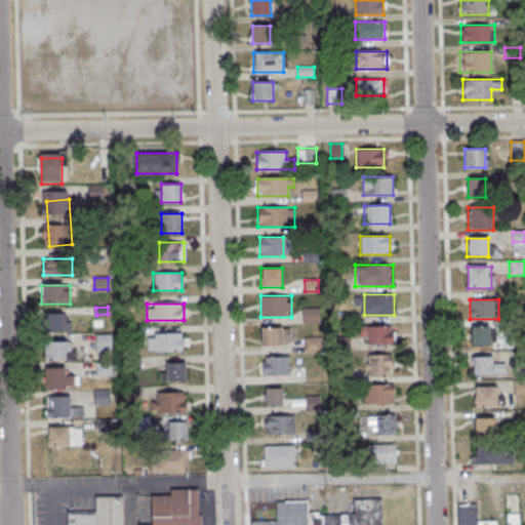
[(303,322),(320,322),(320,309),(303,309),(303,322)]
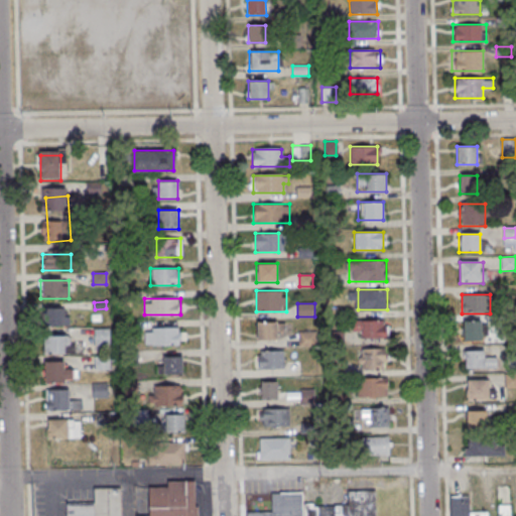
[(65,327),(65,308),(42,308),(42,327),(65,327)]
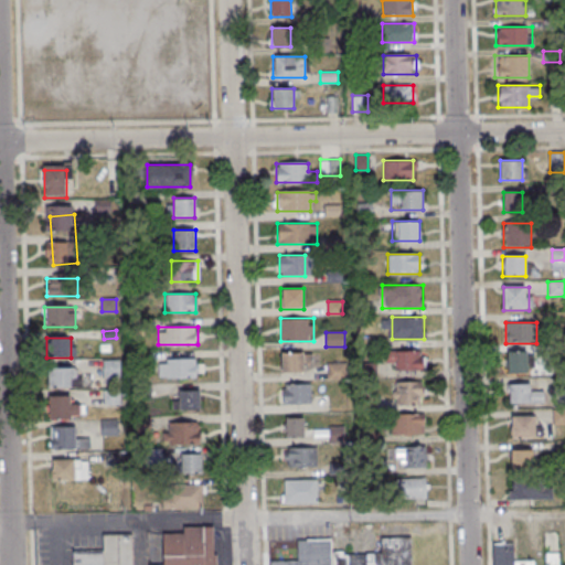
[(423,351),(390,351),(390,371),(423,371),(423,351)]
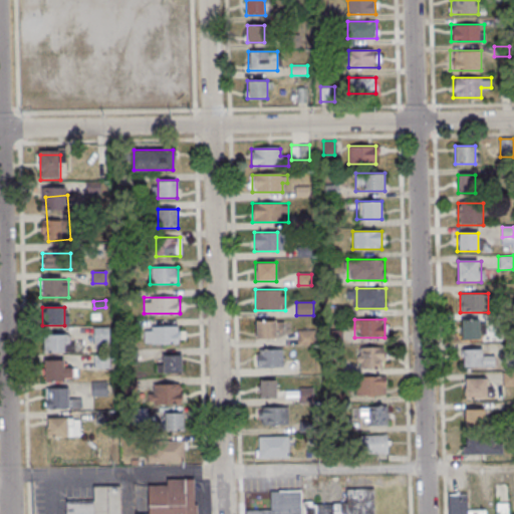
[(255,338),(279,338),(279,320),(255,320),(255,338)]
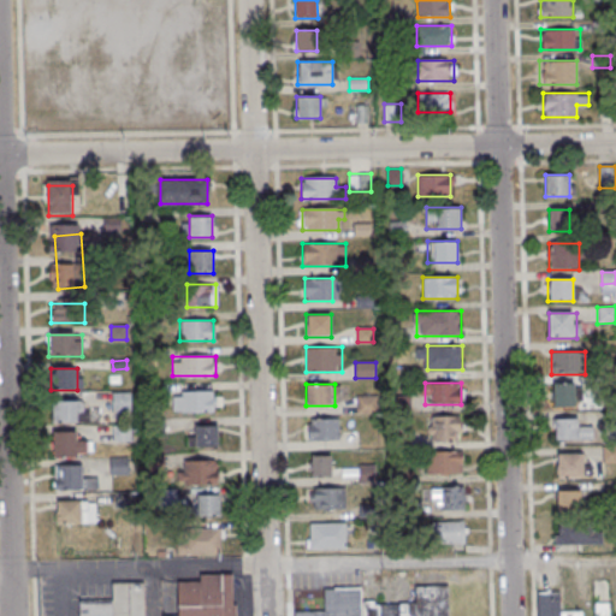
[(575,407),(575,384),(552,384),(552,407),(575,407)]
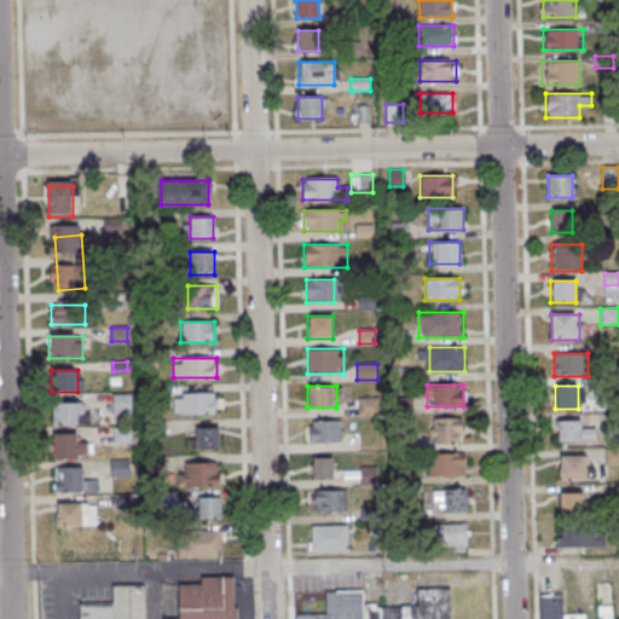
[(220,412),(220,393),(180,393),(180,412),(220,412)]
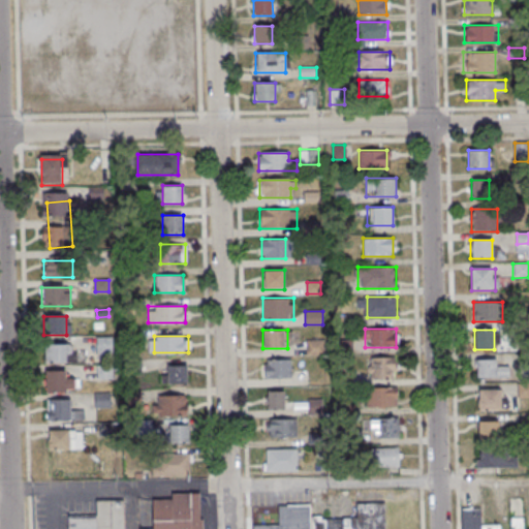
[(112,337),(97,337),(97,352),(112,352),(112,337)]
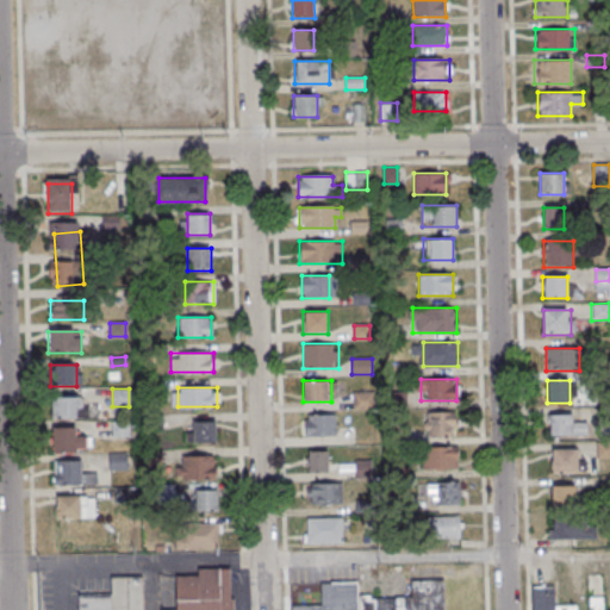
[(354,410),(374,410),(374,392),(354,392),(354,410)]
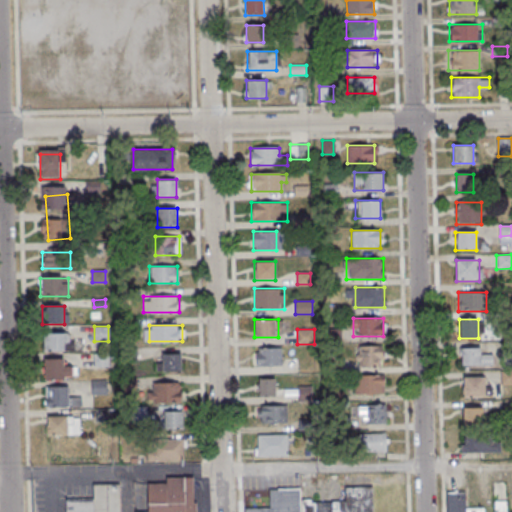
[(43,352),(70,352),(70,333),(43,333),(43,352)]
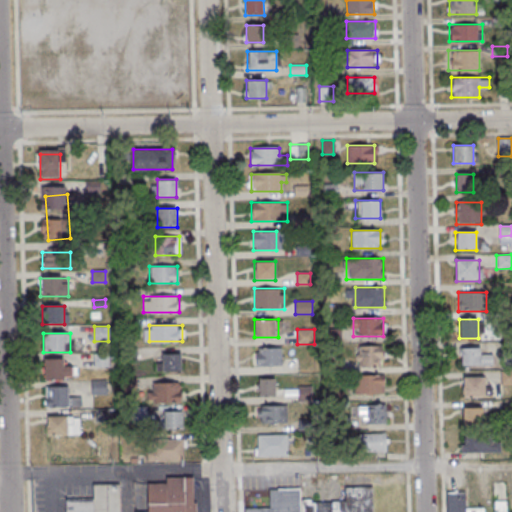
[(383,367),(383,346),(356,346),(356,367),(383,367)]
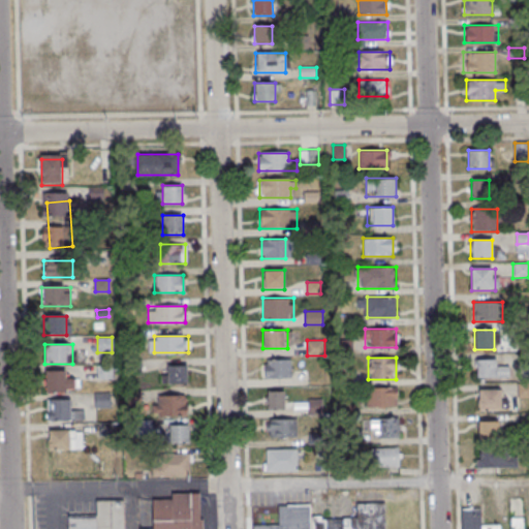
[(290,378),(290,360),(265,360),(265,378),(290,378)]
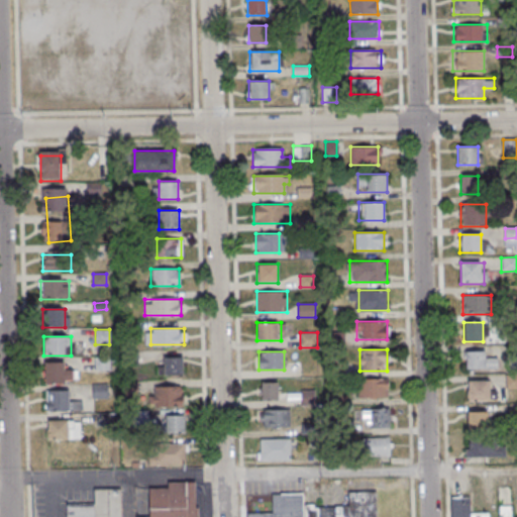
[(466,351),(466,369),(497,369),(497,358),(486,358),(486,351),(466,351)]
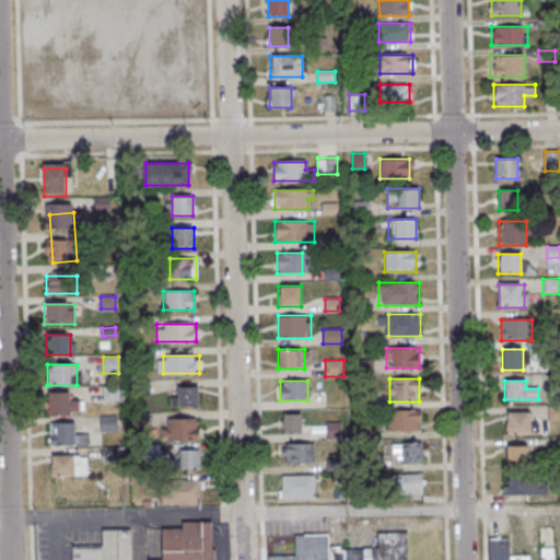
[(199,387),(172,387),(172,406),(199,406),(199,387)]
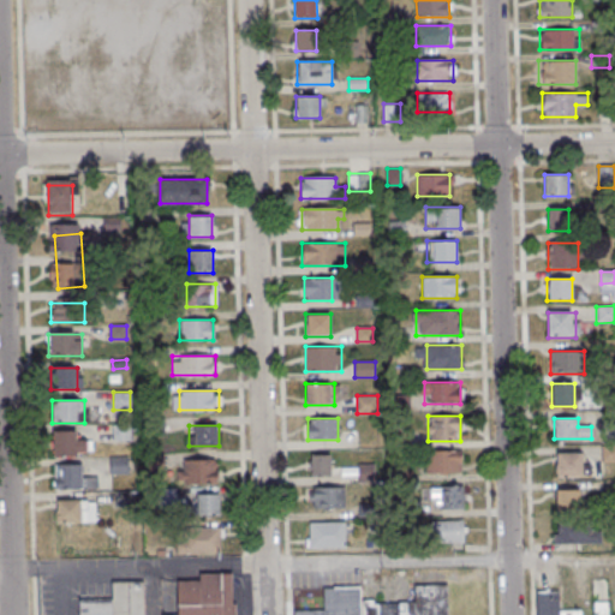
[(87,440),(77,440),(77,430),(54,430),(54,455),(87,455),(87,440)]
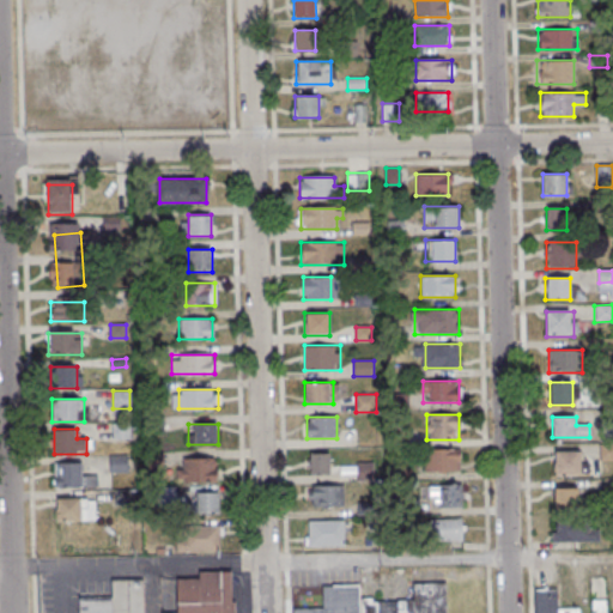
[(612,460),(612,444),(599,444),(599,460),(612,460)]
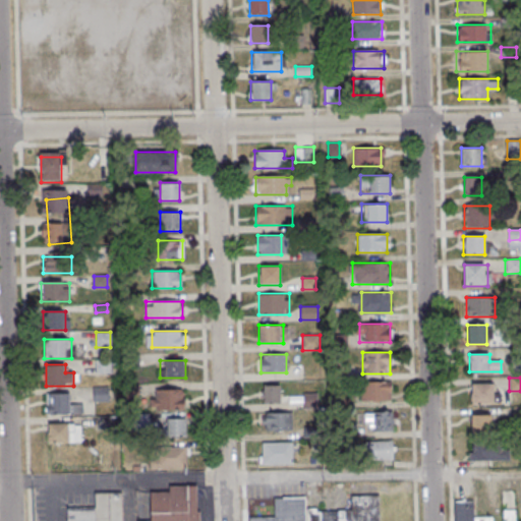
[(391,382),(360,382),(360,400),(391,400),(391,382)]
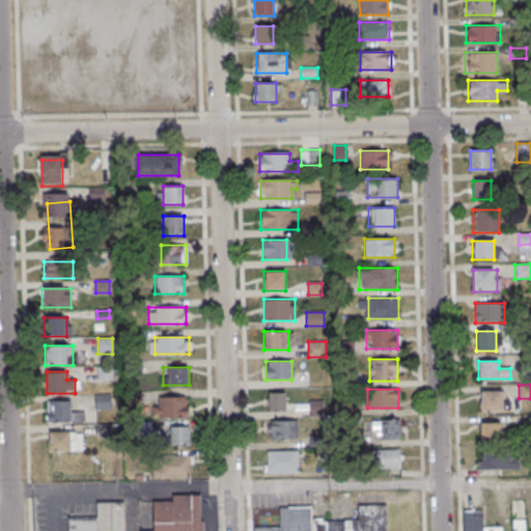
[(502,391),(479,391),(479,412),(509,412),(509,400),(502,400),(502,391)]
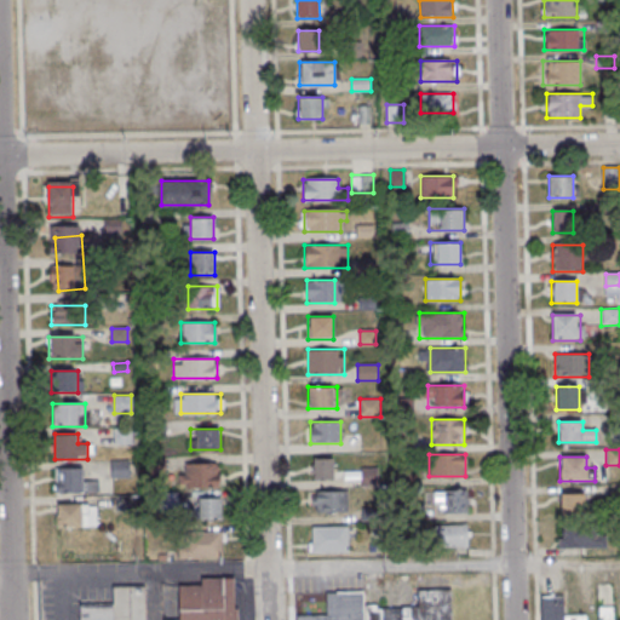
[(333,458),(313,458),(313,480),(333,480),(333,458)]
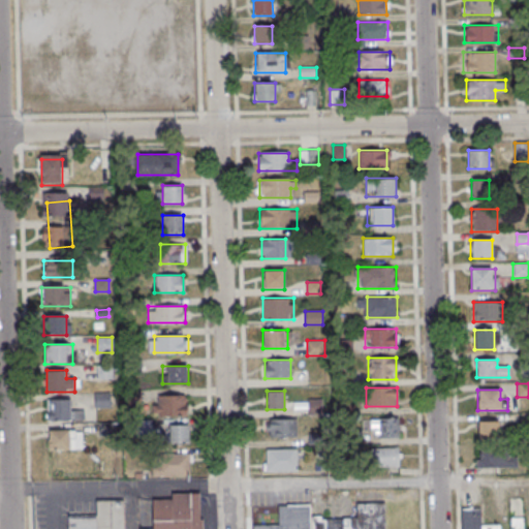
[(110,393),(95,393),(95,408),(110,408),(110,393)]
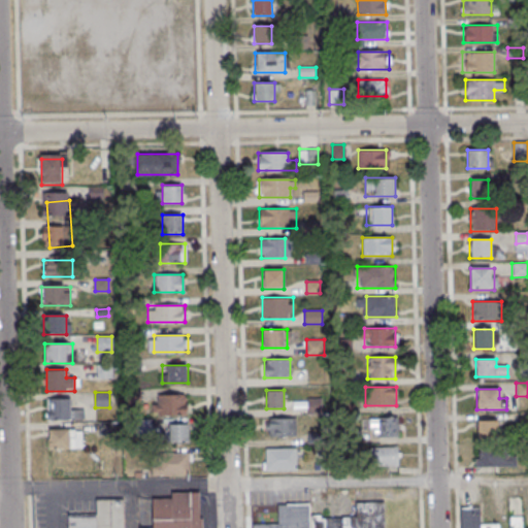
[(156,394),(156,416),(186,416),(186,394),(156,394)]
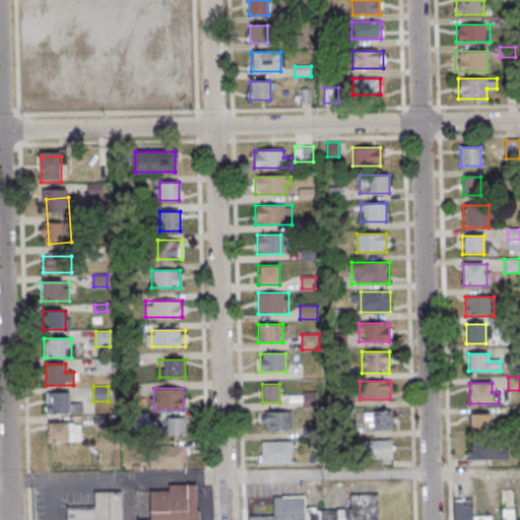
[(70,392),(46,392),(46,412),(84,412),(84,404),(70,404),(70,392)]
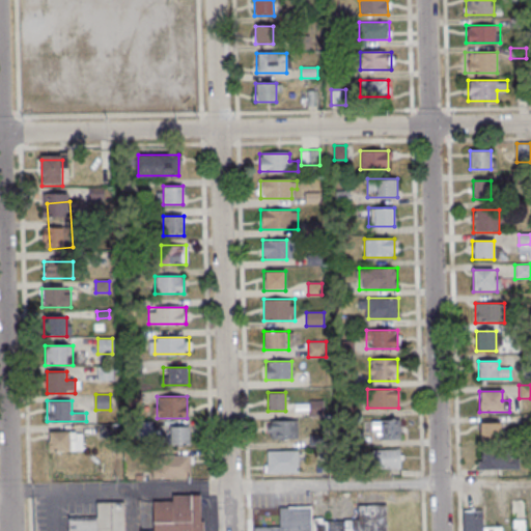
[(311,416),(323,416),(323,402),(311,402),(311,416)]
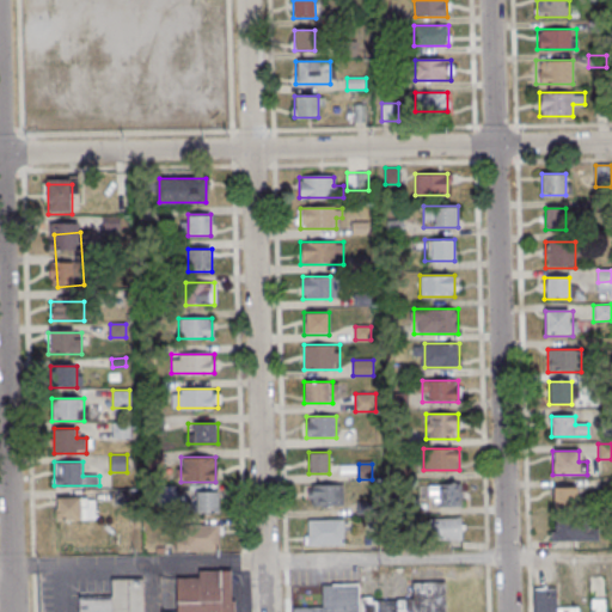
[(429,507),(461,507),(461,484),(429,484),(429,507)]
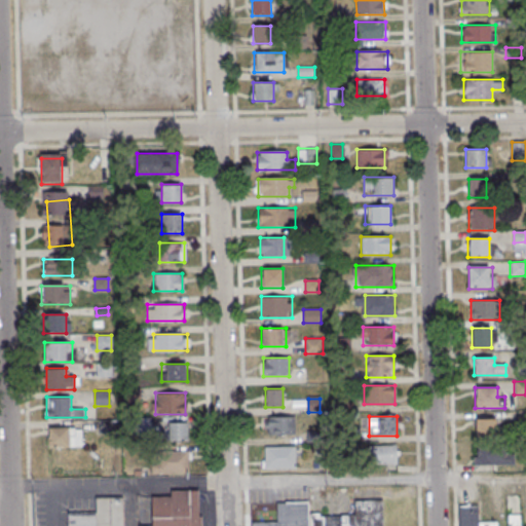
[(295,436),(295,417),(266,417),(266,436),(295,436)]
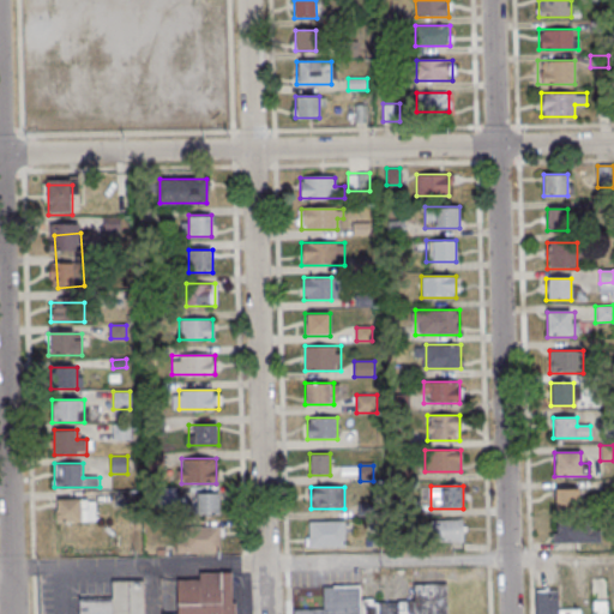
[(578,509),(578,488),(555,488),(555,509),(578,509)]
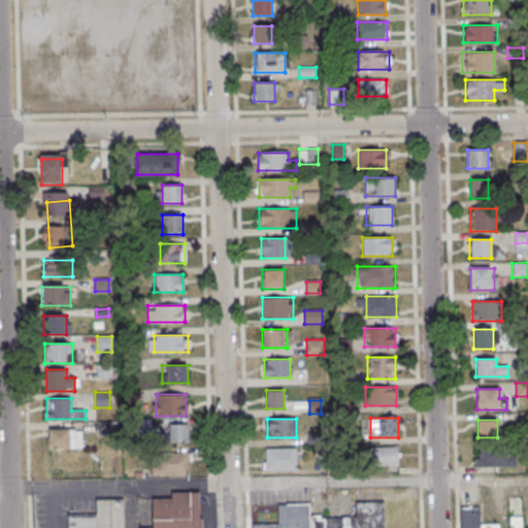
[(190,425),(166,425),(166,442),(190,442),(190,425)]
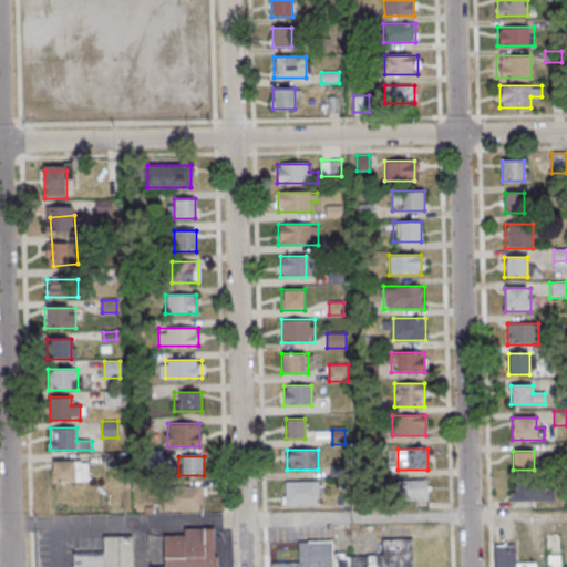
[(86,482),(86,462),(52,462),(52,482),(86,482)]
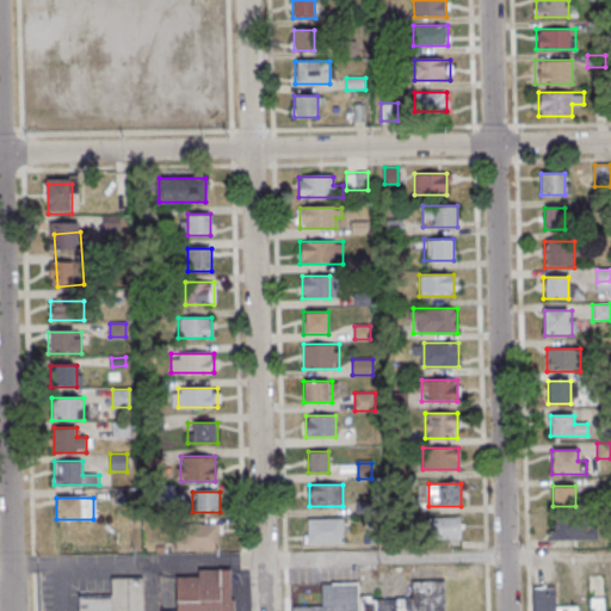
[(461,539),(461,518),(433,518),(433,539),(461,539)]
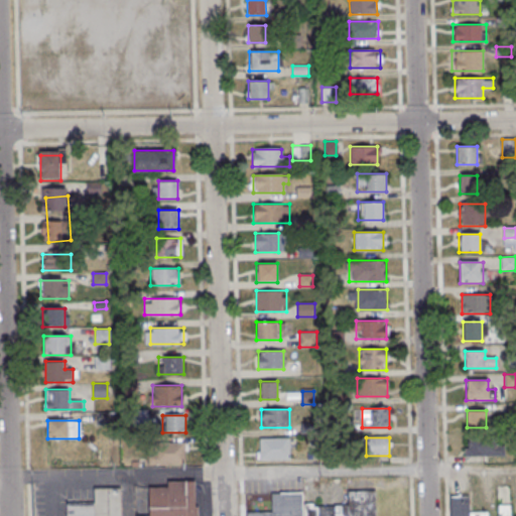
[(504,457),(504,437),(466,437),(466,457),(504,457)]
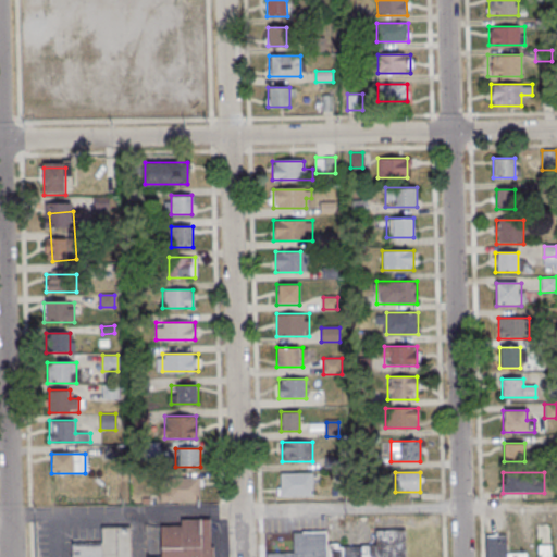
[(280,473),(280,496),(313,496),(313,473),(280,473)]
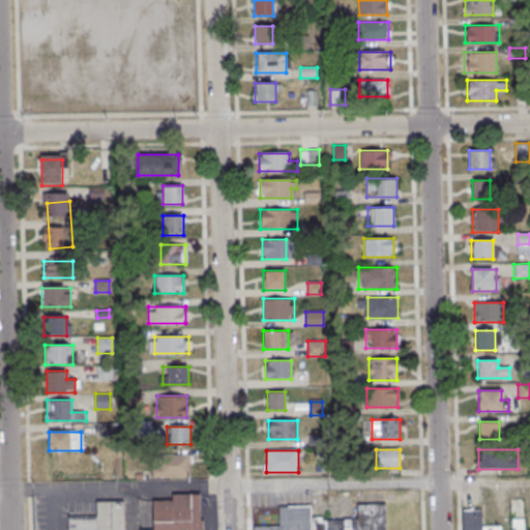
[(152,477),(192,477),(192,455),(152,455),(152,477)]
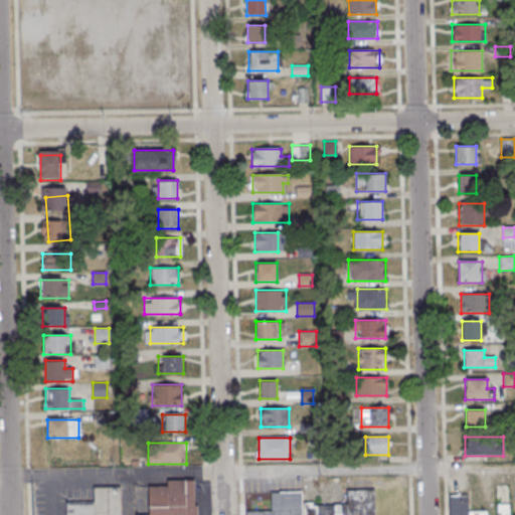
[(65,503),(65,514),(196,514),(196,480),(167,481),(167,487),(148,487),(149,514),(129,514),(121,514),(121,487),(94,488),(94,502),(65,503)]
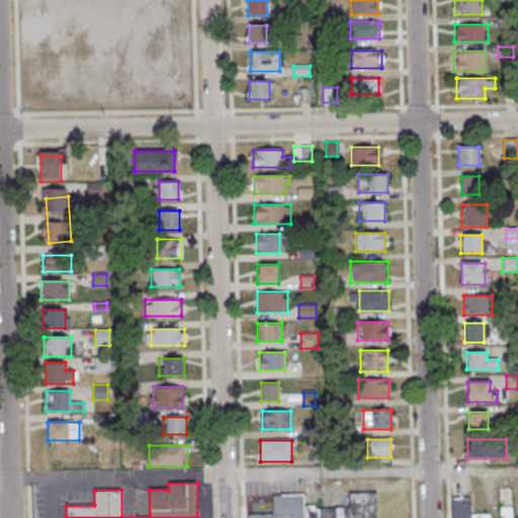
[(377,517),(377,494),(348,494),(348,508),(305,508),(305,495),(273,496),(273,515),(246,515),(246,517),(377,517)]
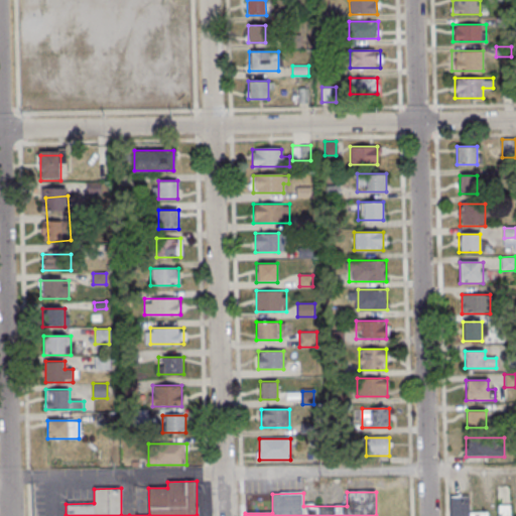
[(515,515),(470,515),(470,497),(452,497),(452,515),(515,515)]
